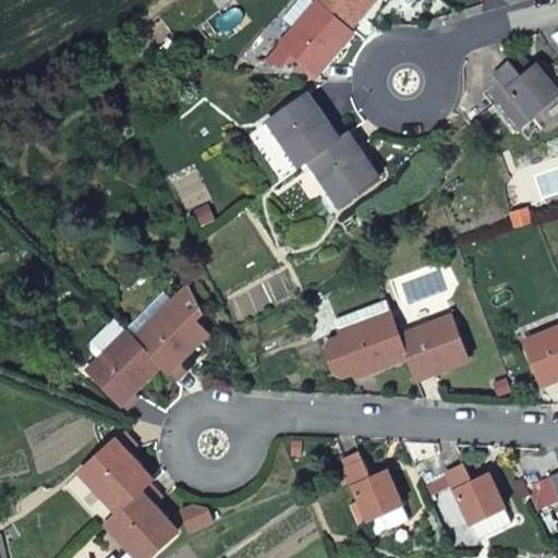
[(340,46),(353,31),(349,26),(317,0),(315,0),(314,1),(303,14),(308,17),(298,29),(283,45),(280,43),(265,60),(275,68),(303,72),(307,67),(315,73),(328,59),(331,63),(343,49),(340,46)]
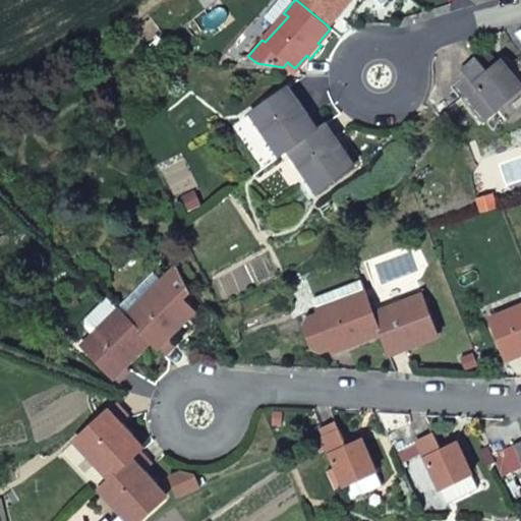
[(283,13),(293,1),(292,0),(277,0),(264,15),(278,27),(288,16),(283,13)]
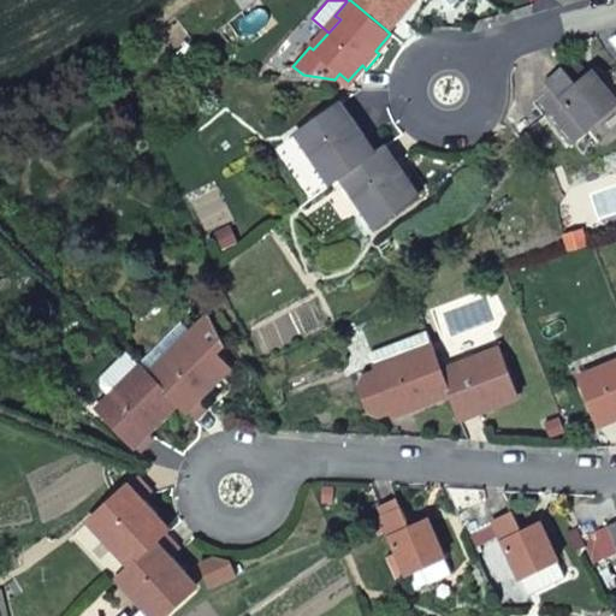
[(397,15),(402,19),(418,3),(414,0),(350,0),(385,29),(397,15)]
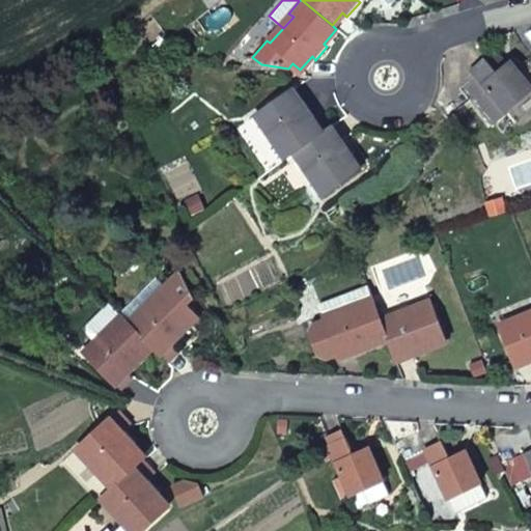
[(336,29),(346,17),(342,12),(332,25),(336,29)]
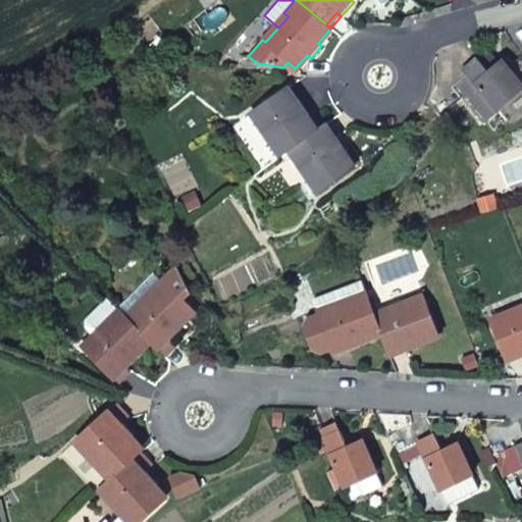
[(483,120),(521,88),(521,85),(502,60),(497,64),(488,54),(482,57),(478,60),(476,58),(462,69),(468,76),(456,88),(483,120)]
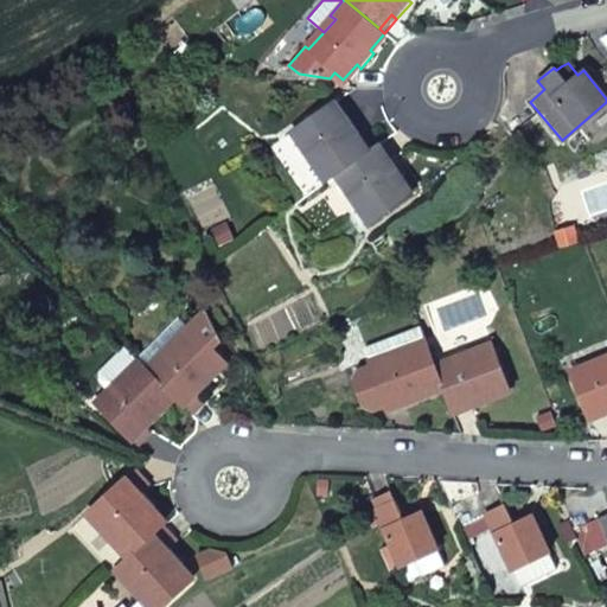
[(347,83),(360,69),(357,64),(343,80),(347,83)]
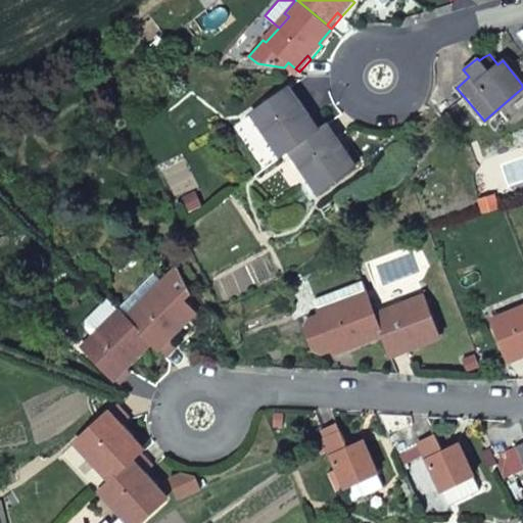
[(290,86),(285,89),(295,104),(300,100),(290,86)]
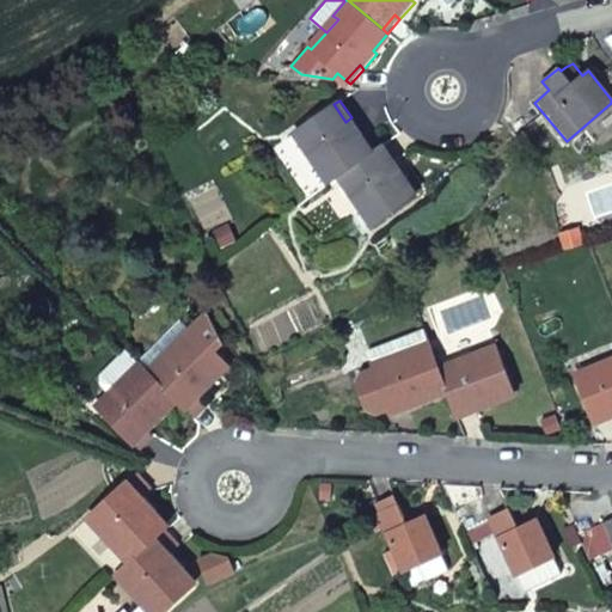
[(346,122),(334,104),(297,130),(320,165),(316,169),(328,185),(342,175),(369,155),(359,139),(363,135),(352,117),(346,122)]
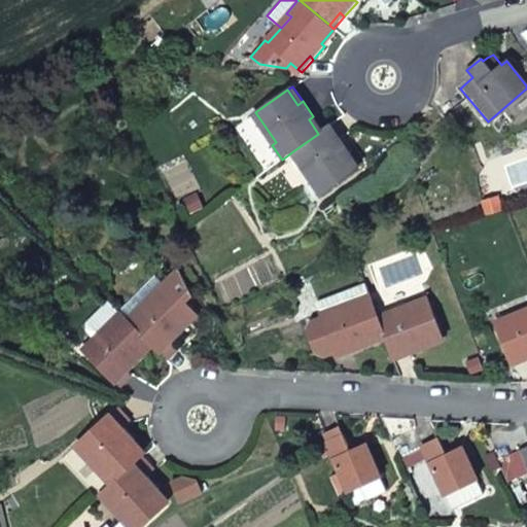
[(434,106),(444,116),(449,112),(438,100),(434,106)]
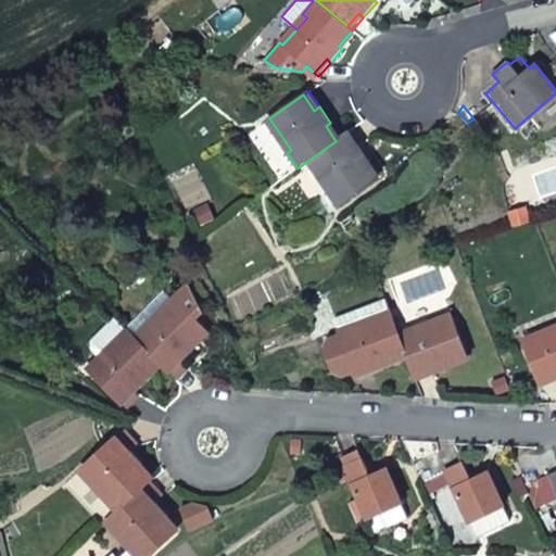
[(349,131),(344,135),(355,149),(359,147),(349,131)]
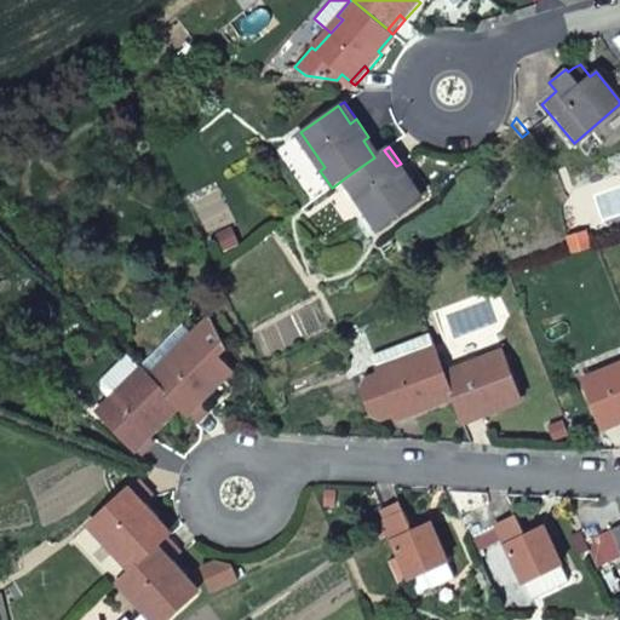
[(374,158),(346,177),(371,211),(366,214),(377,231),(420,200),(409,184),(413,182),(401,164),(396,166),(384,150),(374,158)]
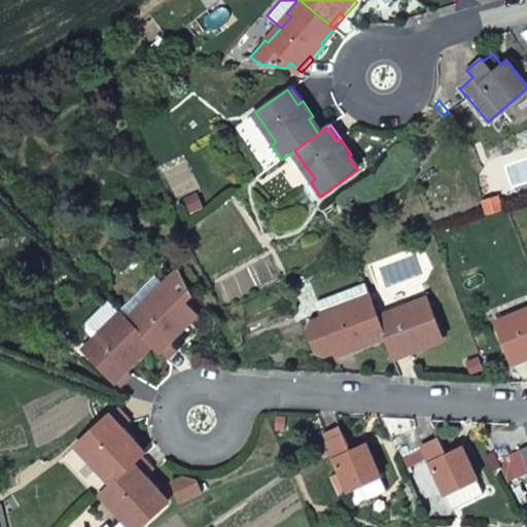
[(170,337),(174,341),(187,328),(183,323),(195,313),(184,303),(190,296),(179,271),(176,270),(164,283),(152,293),(156,297),(130,322),(150,343),(156,349),(170,337)]
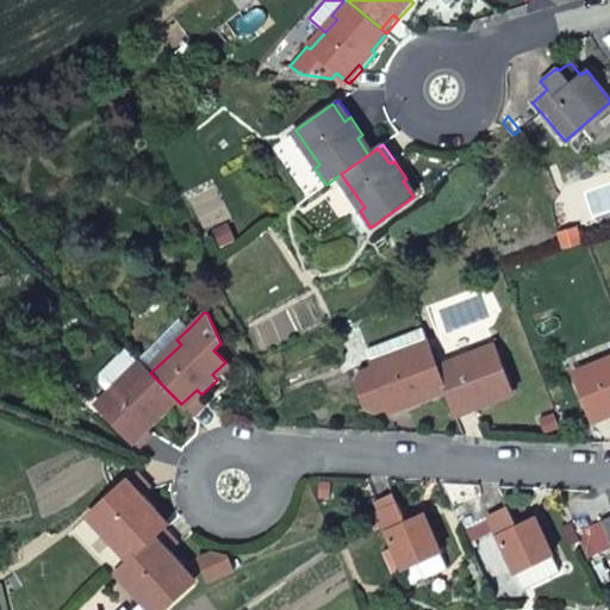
[(176,340),(190,328),(180,318),(138,361),(150,373),(181,344),(176,340)]
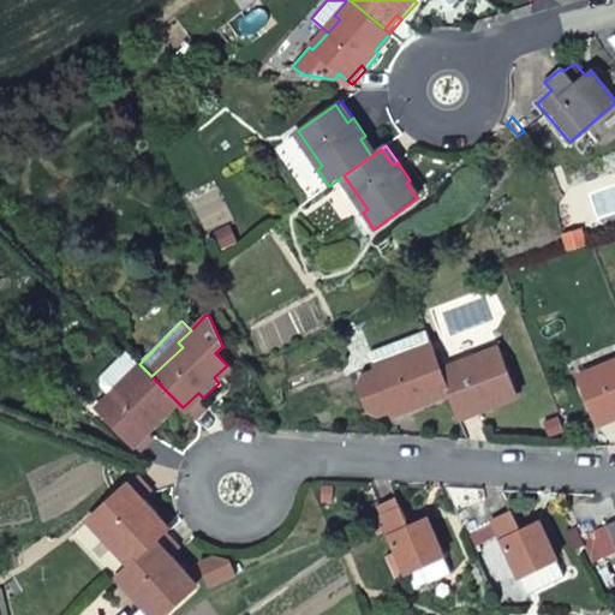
[(448,390),(442,374),(430,342),(412,350),(415,356),(363,375),(359,383),(369,411),(380,417),(392,412),(411,405),(413,410),(433,402),(430,398),(448,390)]
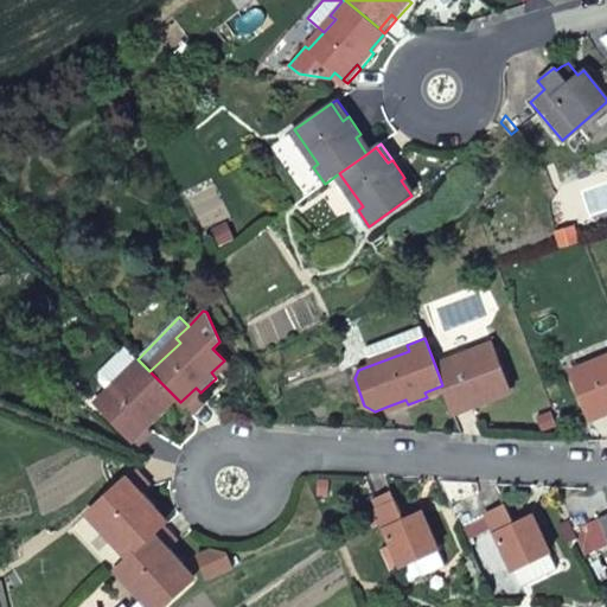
[(475,353),(436,369),(442,385),(452,410),(472,402),(474,409),(493,401),(491,395),(509,388),(492,340),(473,347),(475,353)]
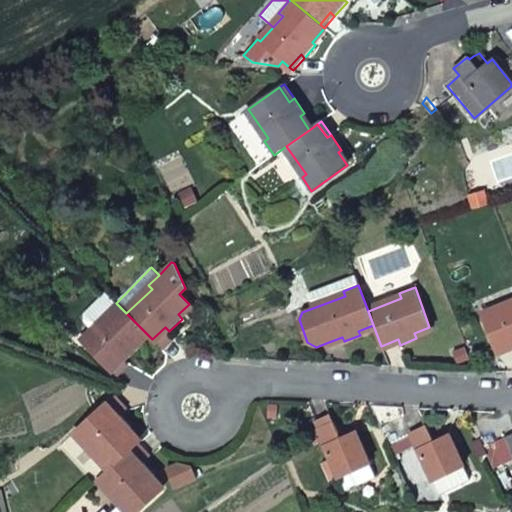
[(104,314),(116,303),(105,293),(84,314),(84,321),(94,331),(107,318),(104,314)]
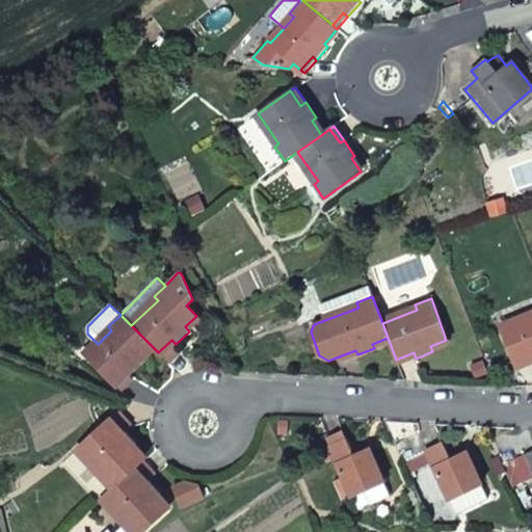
[(139,358),(152,346),(131,325),(121,315),(108,326),(111,330),(98,344),(86,355),(113,383),(126,372),(130,375),(142,363),(139,358)]
